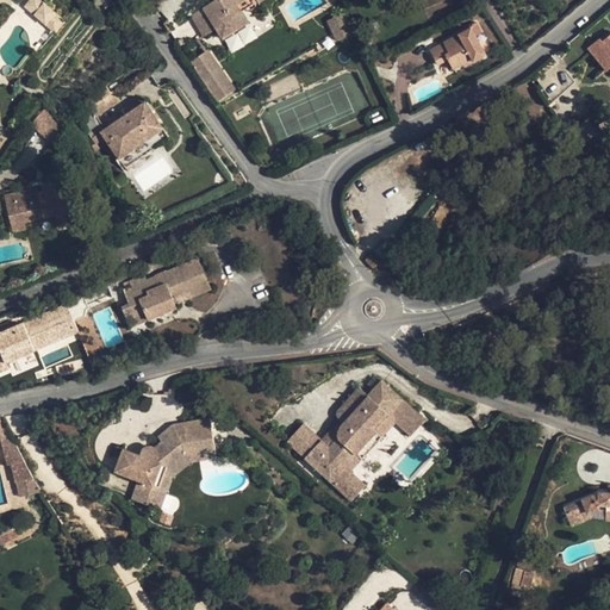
[(35,14),(44,4),(41,0),(30,0),(25,6),(35,14)]
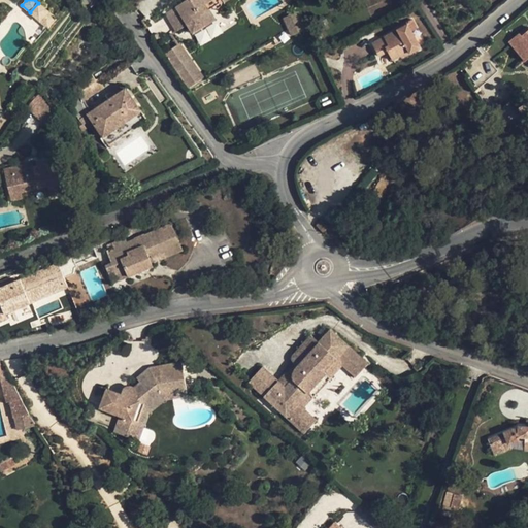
[(186,0),(176,6),(188,25),(193,33),(216,19),(210,10),(227,0),(186,0)]
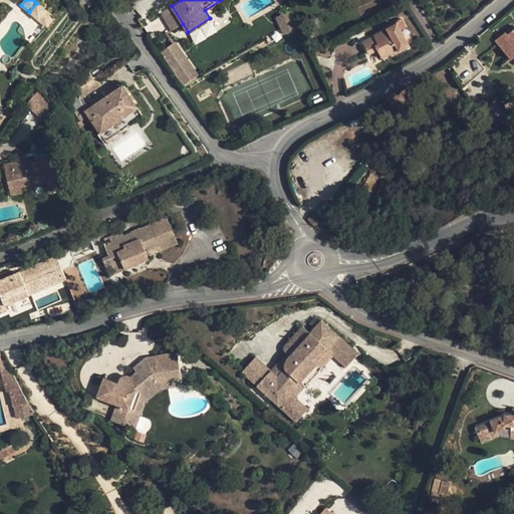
[(55,18),(37,3),(29,12),(47,27),(55,18)]
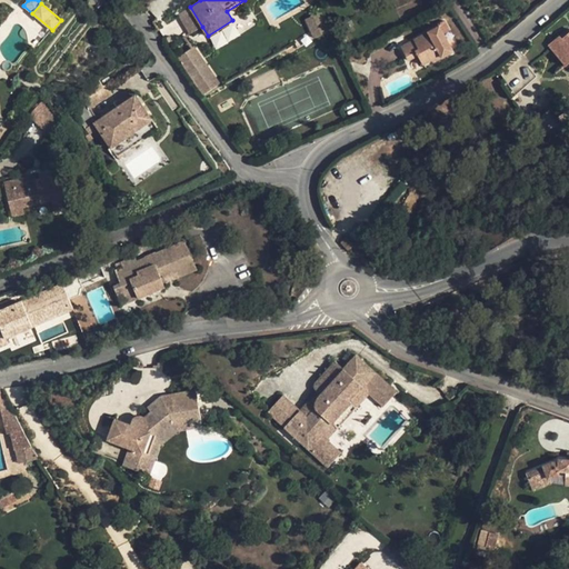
[(190,7),(179,15),(190,35),(202,27),(190,7)]
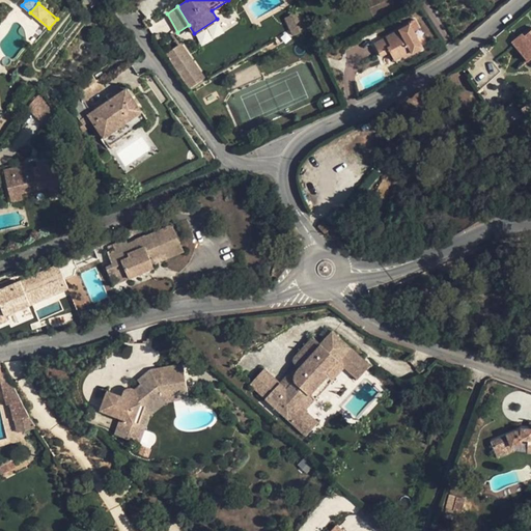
[(302,10),(285,18),(294,35),(309,27),(302,10)]
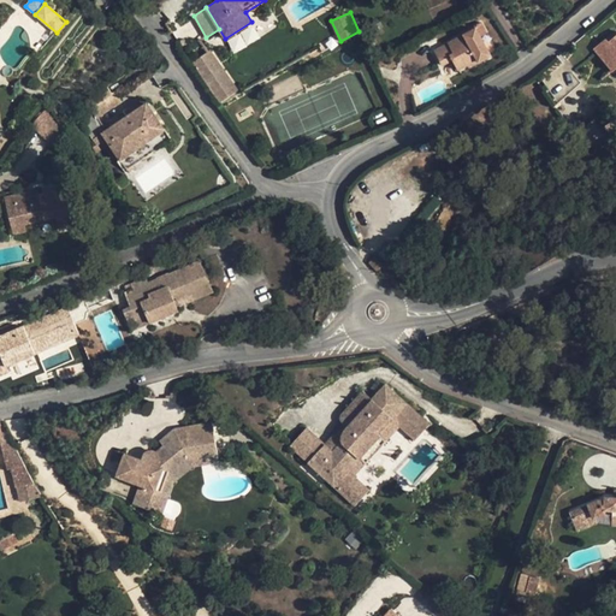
[(489,33),(483,23),(475,27),(477,29),(481,36),(489,33)]
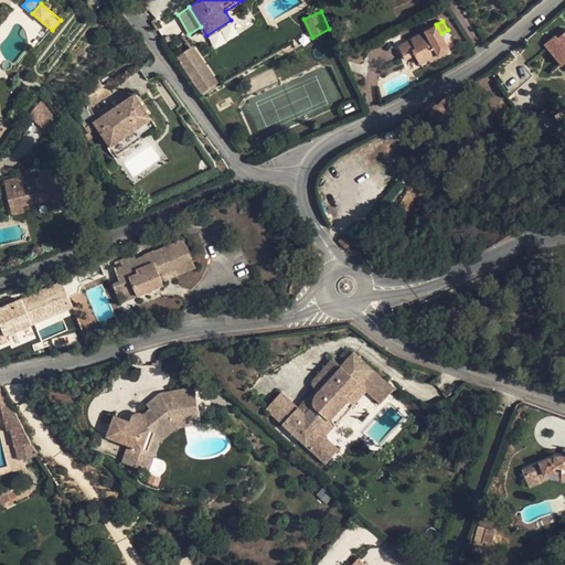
[(441,33),(437,27),(398,46),(406,60),(415,55),(419,64),(429,60),(430,62),(450,51),(441,33)]
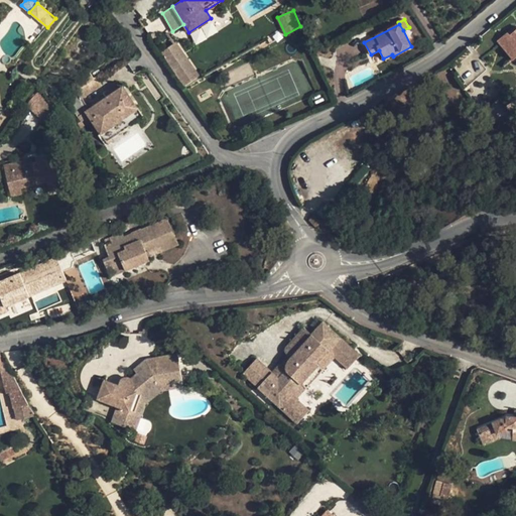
[(498,40),(513,59),(515,56),(515,29),(509,35),(507,33),(498,40)]
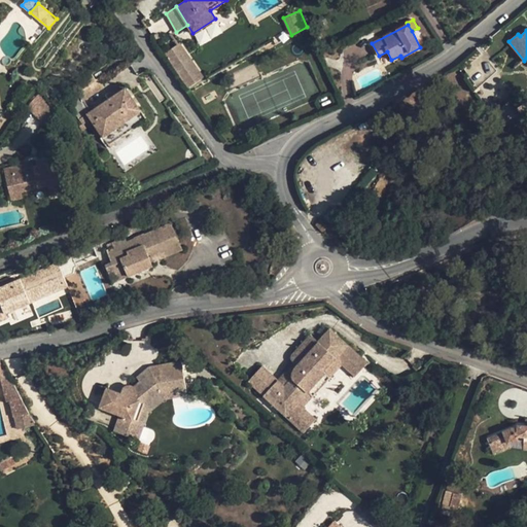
[(179,43),(165,54),(188,88),(204,77),(179,43)]
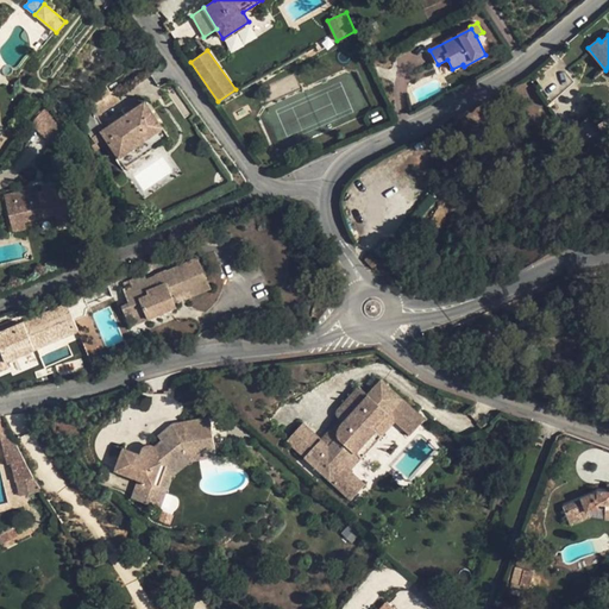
[(139,69),(146,63),(142,56),(135,61),(139,69)]
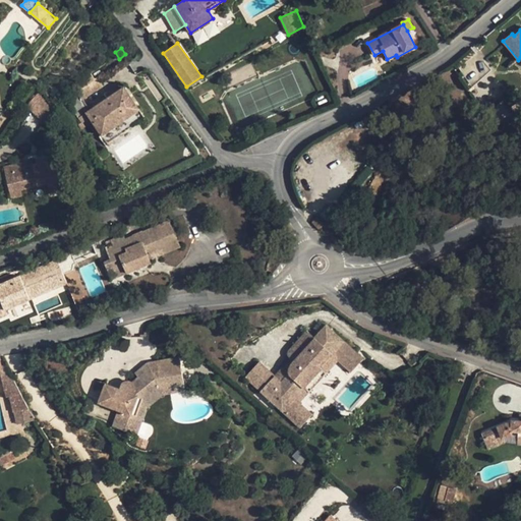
[(95,78),(91,72),(76,82),(80,89),(95,78)]
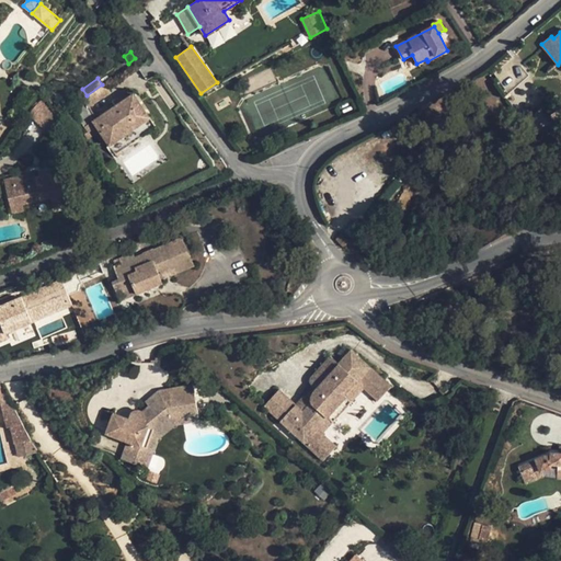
[(118,104),(128,98),(125,92),(115,99),(118,104)]
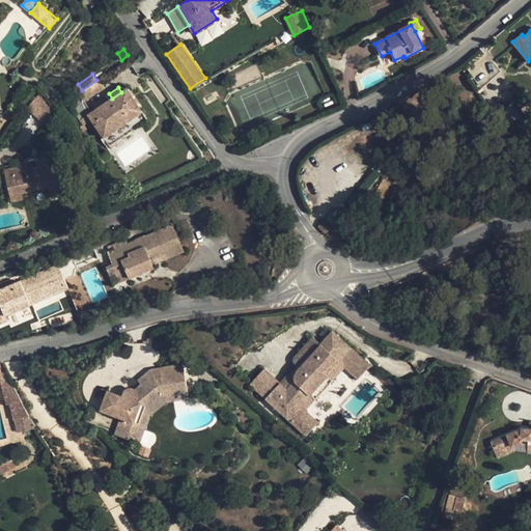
[(91,112),(79,120),(83,126),(92,120),(104,137),(142,112),(127,88),(121,92),(112,99),(91,112)]
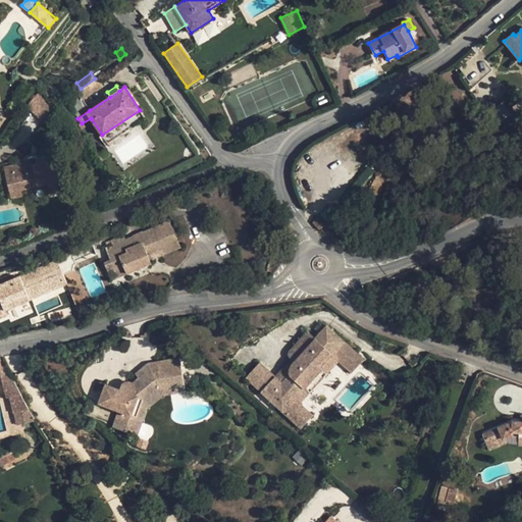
[(76,91),(64,98),(77,118),(90,110),(83,100),(76,91)]
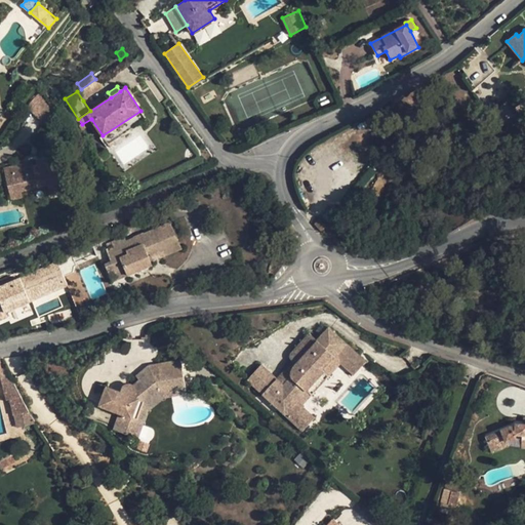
[(40,99),(36,95),(27,106),(32,110),(40,99)]
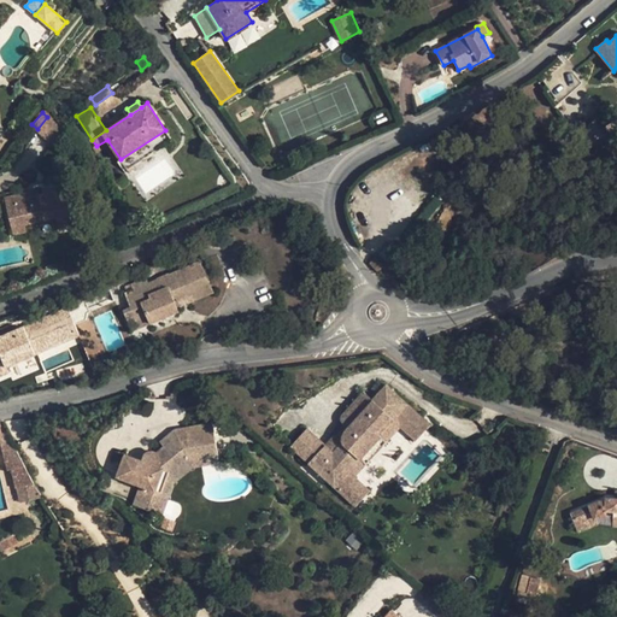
[(50,116),(47,117),(37,129),(54,145),(66,130),(50,116)]
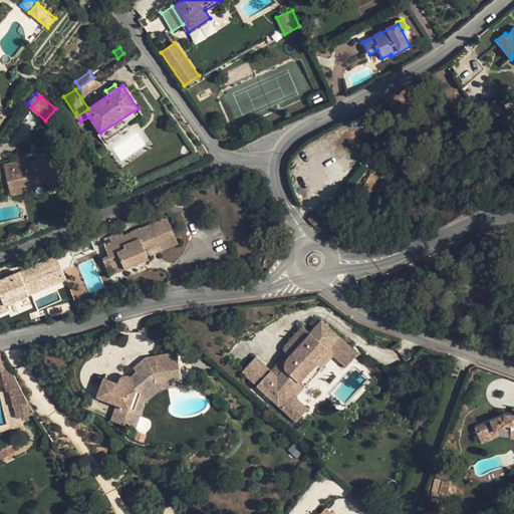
[(513,105),(510,101),(504,105),(510,112),(513,108),(513,105)]
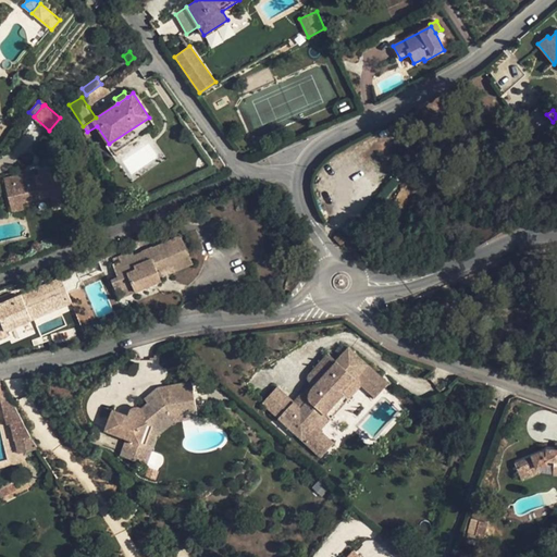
[(149,118),(109,144),(115,152),(156,126),(149,118)]
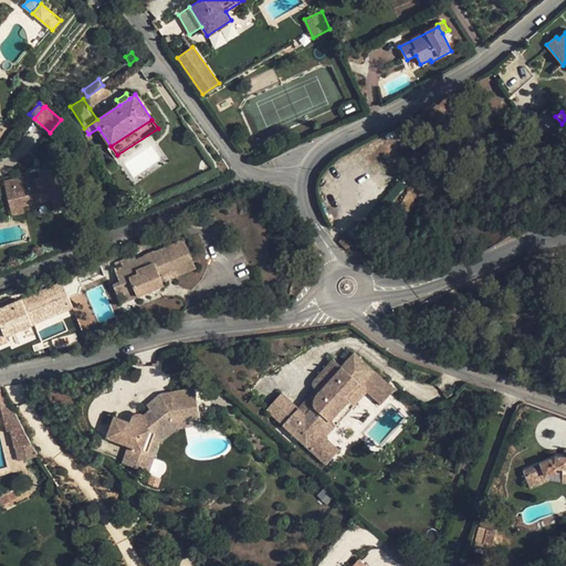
[(34,175),(3,182),(10,206),(22,202),(23,205),(52,198),(53,207),(66,203),(64,191),(62,181),(54,184),(52,175),(35,178),(34,175)]
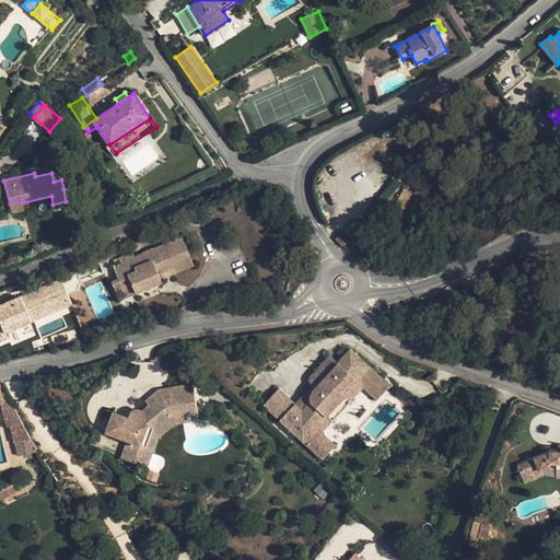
[(22,200),(10,203),(12,213),(24,210),(23,202),(22,200)]
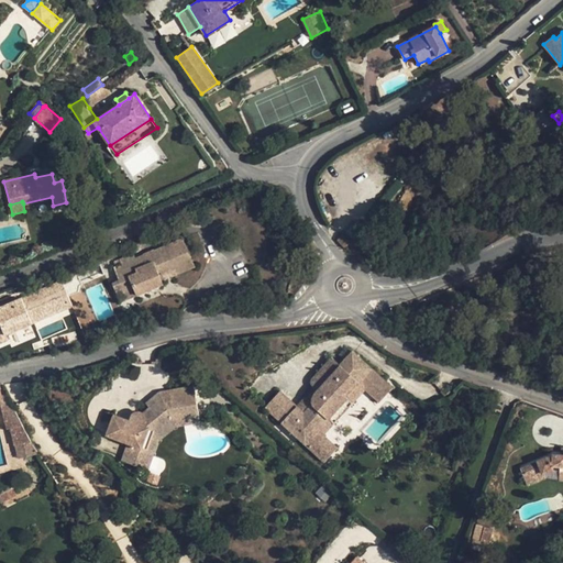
[(300,240),(306,235),(301,231),(296,235),(300,240)]
